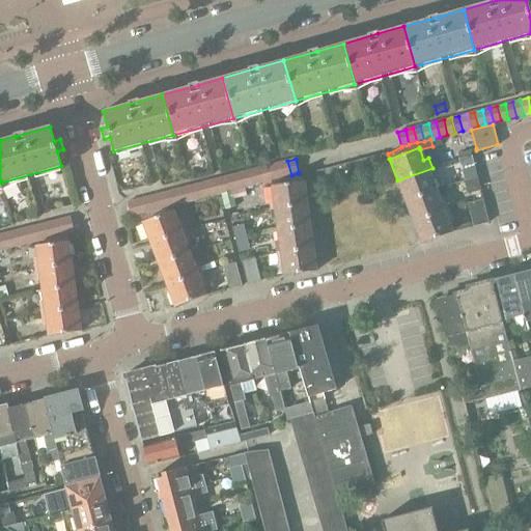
[(291,175),(287,161),(280,163),(283,176),(291,175)]
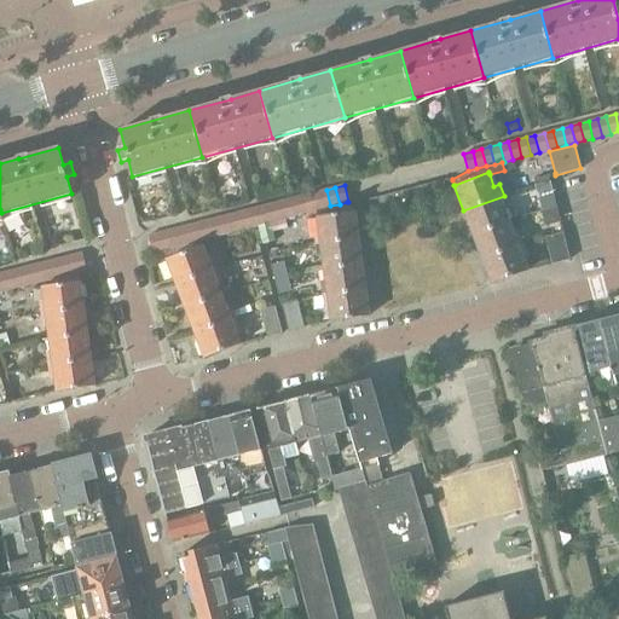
[(330,206),(327,190),(317,192),(322,208),(330,206)]
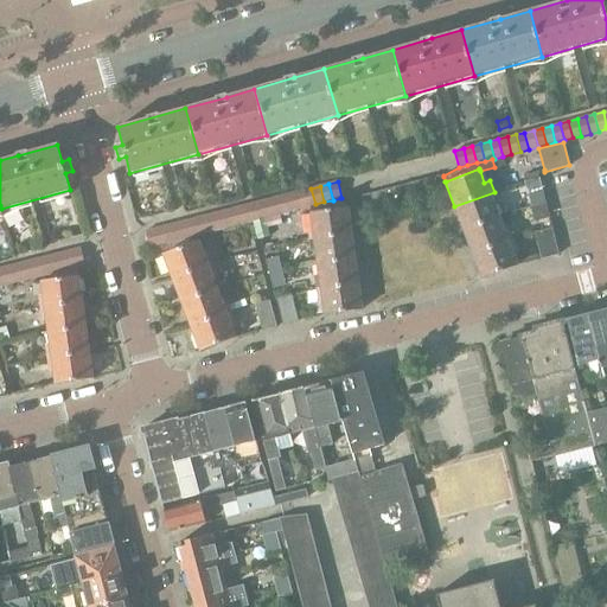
[(315,204),(311,189),(302,191),(307,206),(310,206),(315,204)]
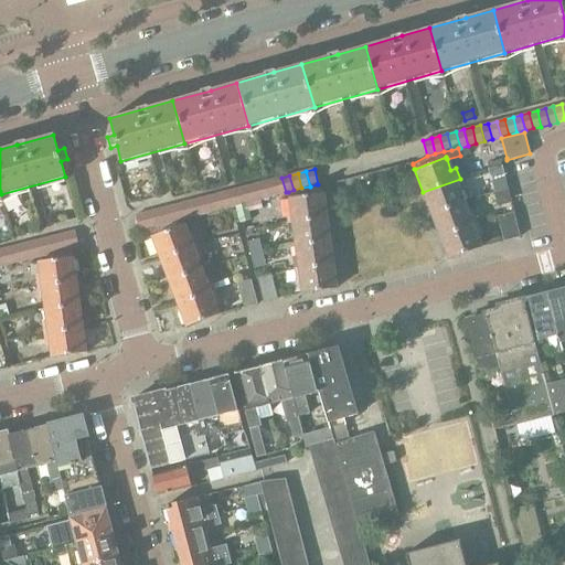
[(490,180),(493,193),(508,190),(504,177),(490,180)]
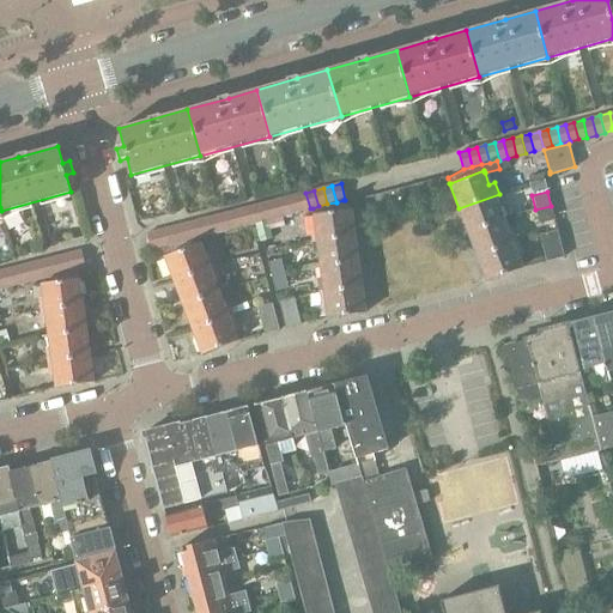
[(305,193),(297,195),(301,211),(310,208),(305,193)]
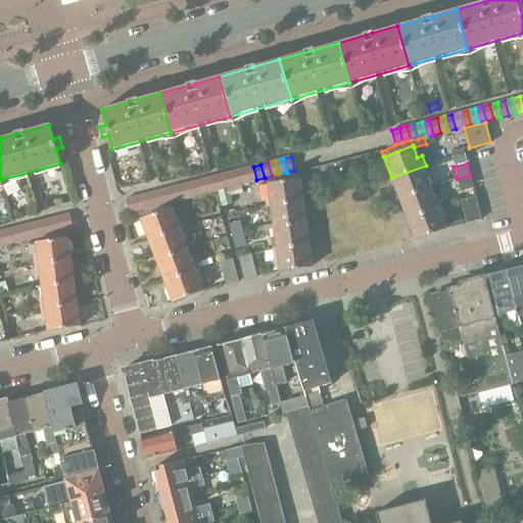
[(398,199),(429,187),(425,177),(430,175),(426,165),(391,178),(398,199)]
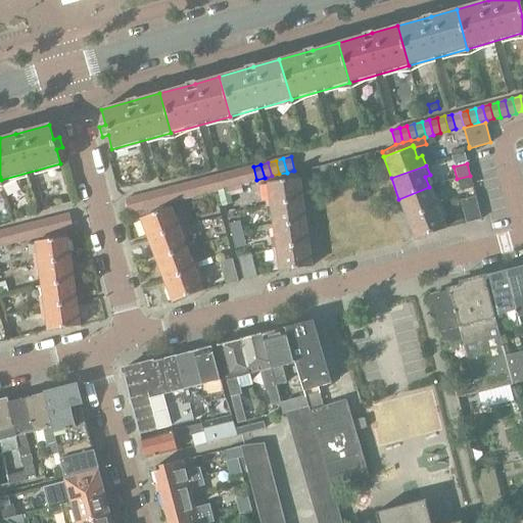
[(256,180),(253,167),(245,169),(249,182),(256,180)]
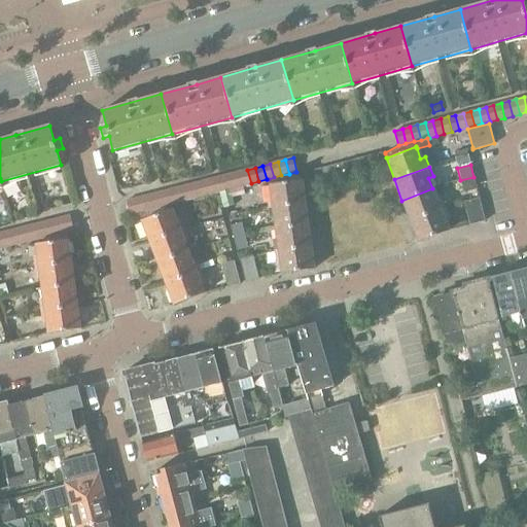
[(247,170),(240,172),(244,185),(251,183),(247,170)]
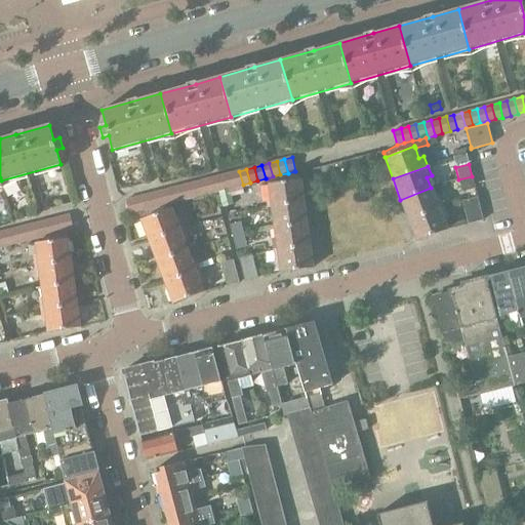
[(243,185),(239,171),(232,172),(235,187),(243,185)]
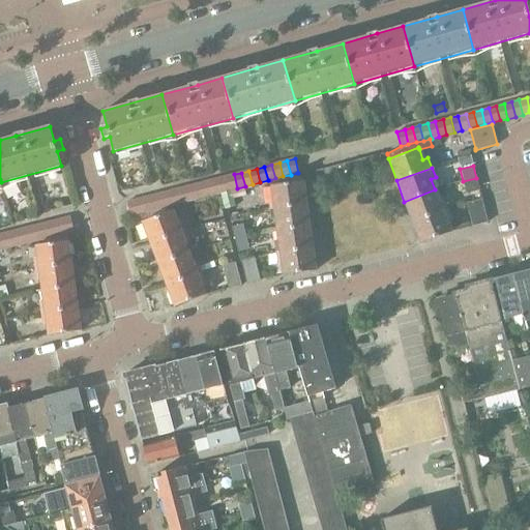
[(275,178),(270,180),(271,185),(302,181),(301,176),(299,177),(297,173),(291,175),(283,176),(275,178)]
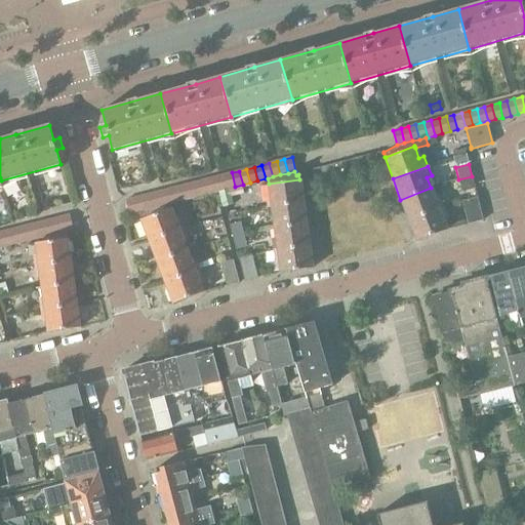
[(232,172),(224,174),(228,189),(235,187),(232,172)]
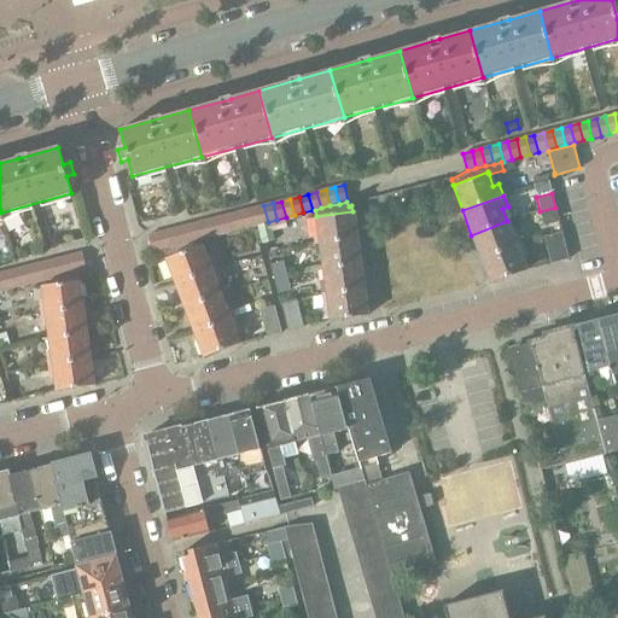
[(268,222),(263,205),(255,208),(258,225),(268,222)]
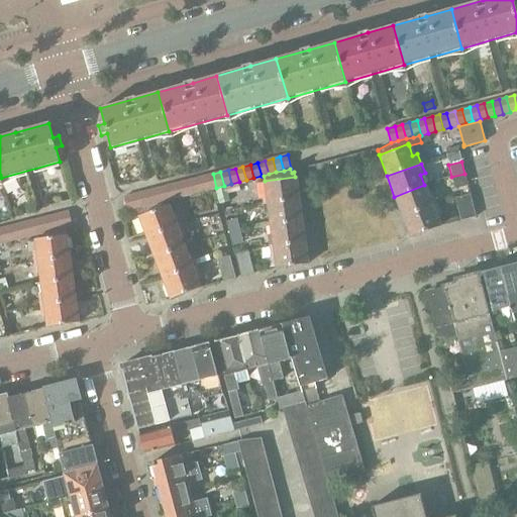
[(213,174),(205,176),(209,190),(215,188),(216,188),(213,174)]
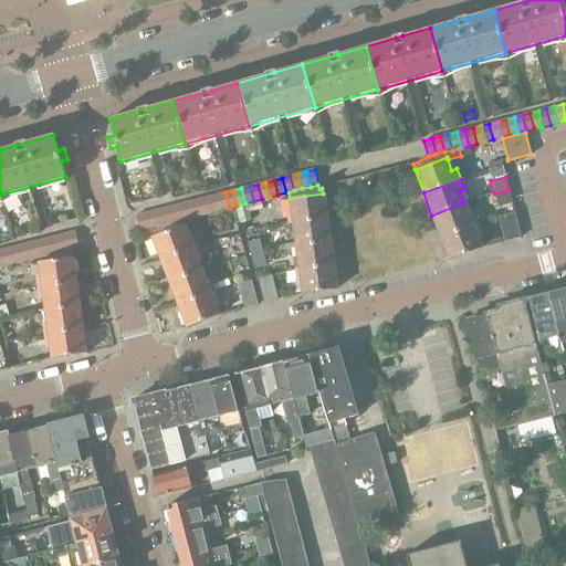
[(509,190),(494,194),(498,207),(512,203),(509,190)]
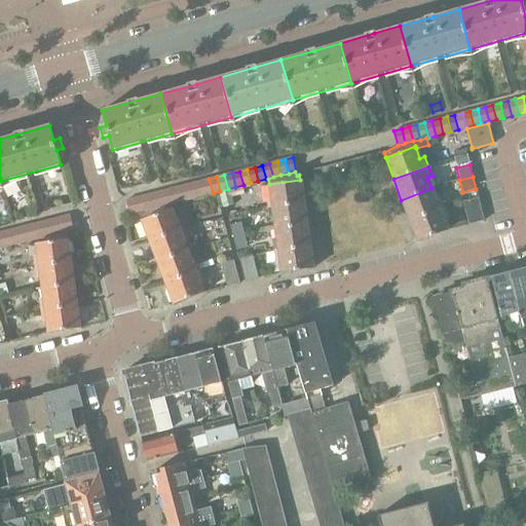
[(213,193),(209,179),(201,181),(205,195),(213,193)]
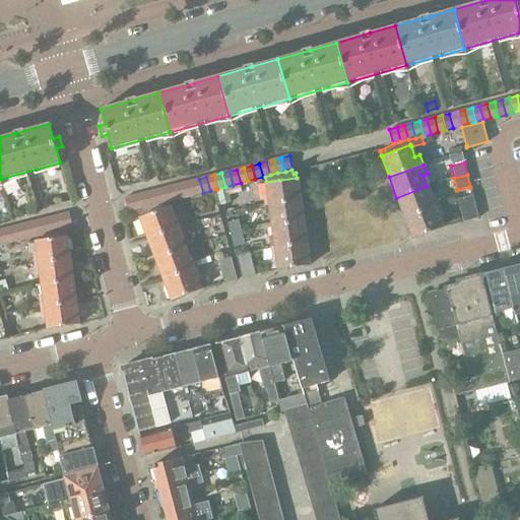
[(264,204),(300,199),(297,178),(266,182),(267,194),(263,194),(264,204)]
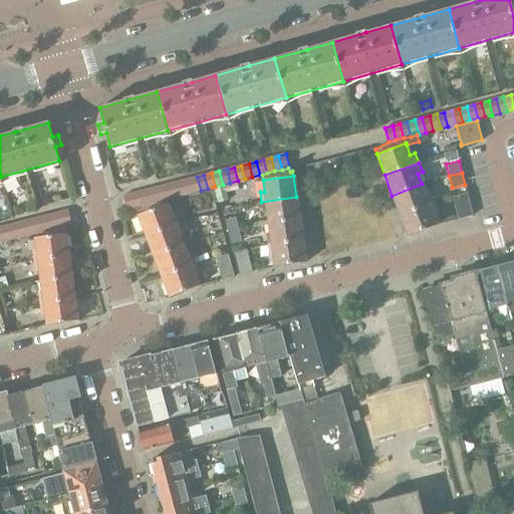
[(197,177),(190,179),(193,193),(201,191),(197,177)]
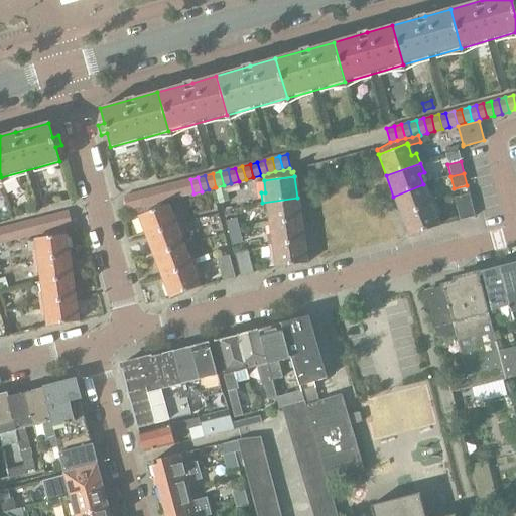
[(194,194),(190,179),(182,181),(186,196),(194,194)]
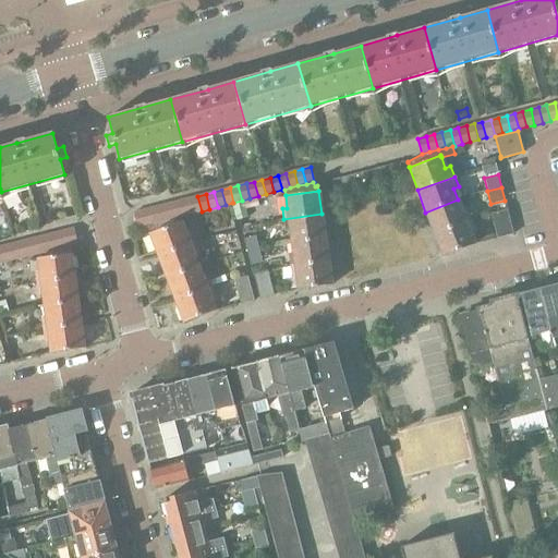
[(197,196),(190,198),(194,214),(202,211),(197,196)]
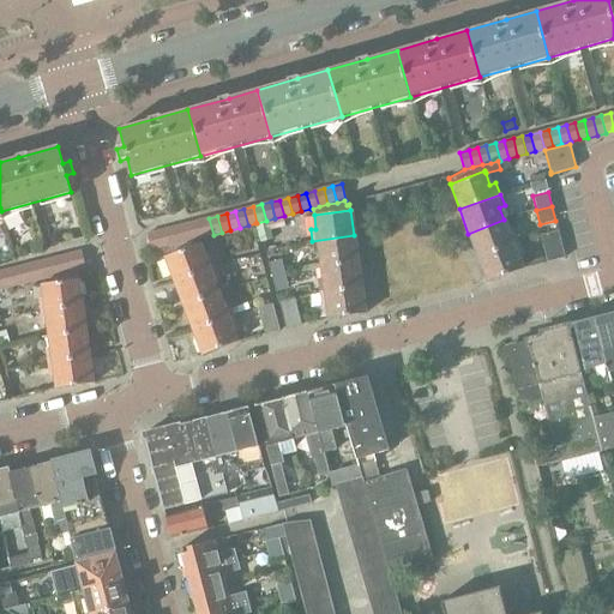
[(214,235),(209,218),(200,221),(204,238),(214,235)]
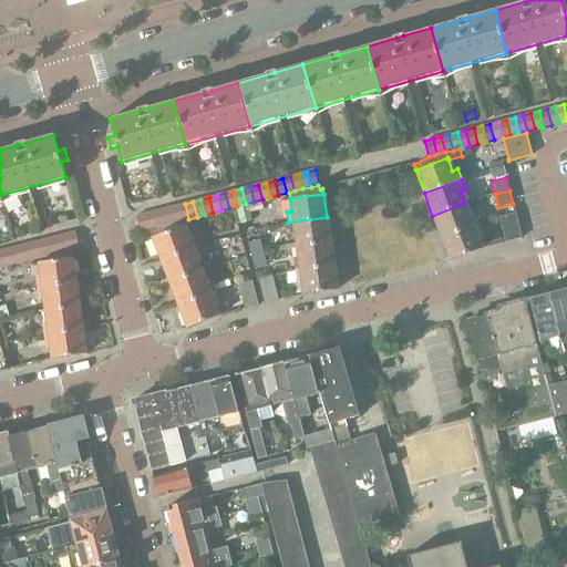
[(441,238),(478,224),(474,213),(470,214),(465,203),(432,216),(441,238)]
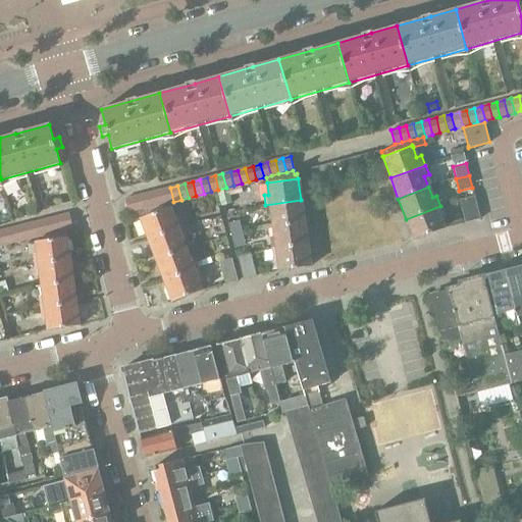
[(170,188),(162,190),(166,204),(173,202),(170,188)]
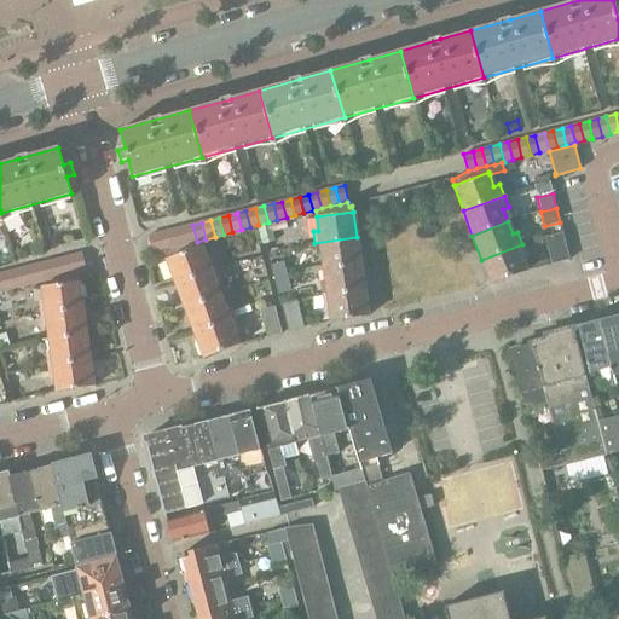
[(259,225),(258,225),(262,244),(265,243),(273,241),(272,232),(268,223),(259,225)]
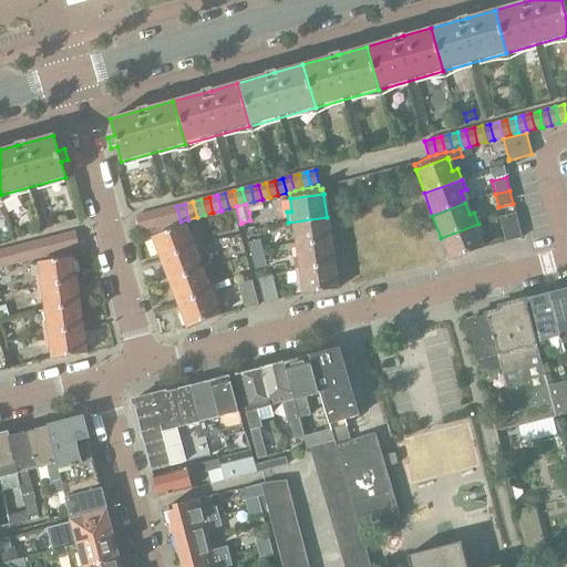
[(181,222),(176,206),(168,208),(173,224),(175,223),(181,222)]
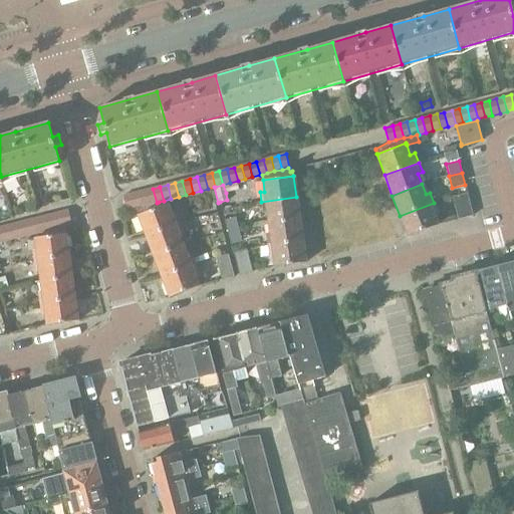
[(153,189),(146,191),(149,204),(157,203),(153,189)]
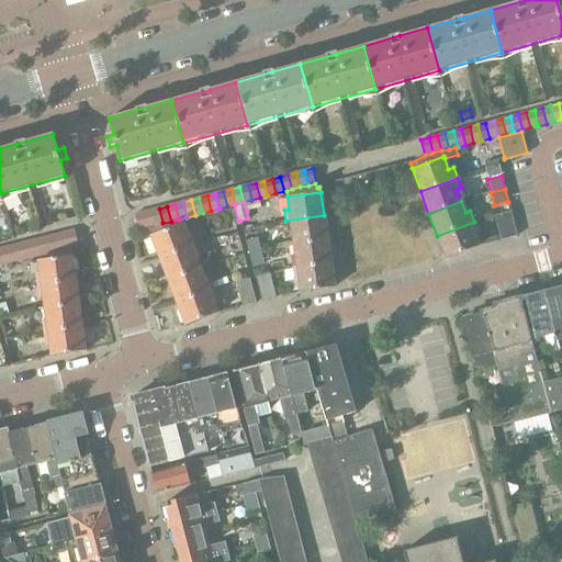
[(163,223),(159,209),(150,211),(155,225),(163,223)]
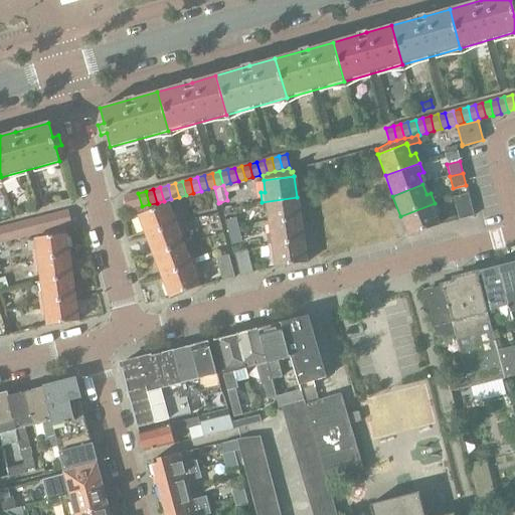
[(138,193),(131,195),(134,208),(136,208),(142,206),(138,193)]
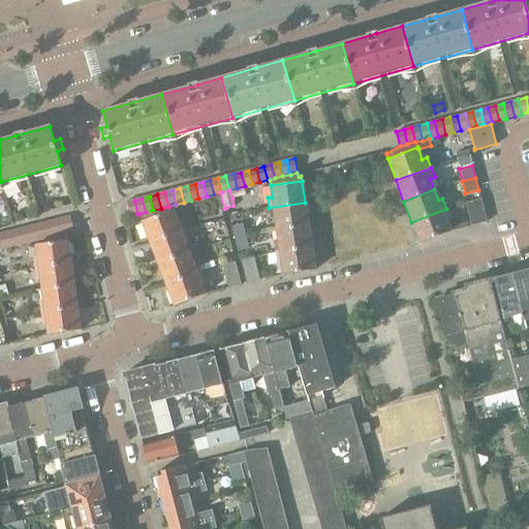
[(487,222),(480,198),(466,203),(472,225),(479,224),(487,222)]
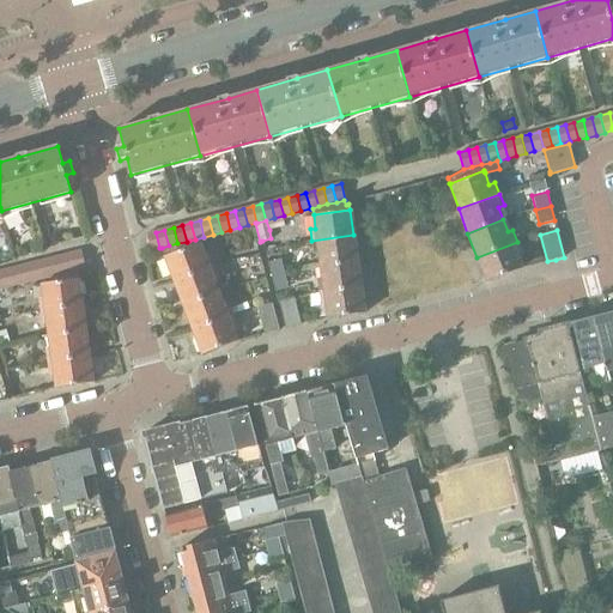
[(159,248),(156,232),(146,235),(151,250),(159,248)]
